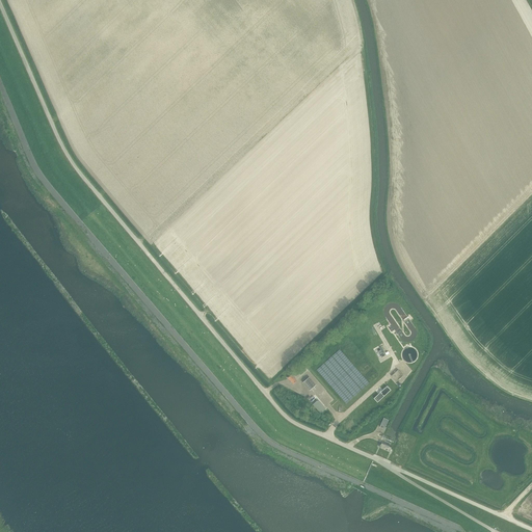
[(379,349),(386,361),(394,355),(392,352),(387,355),(382,348),(379,349)]
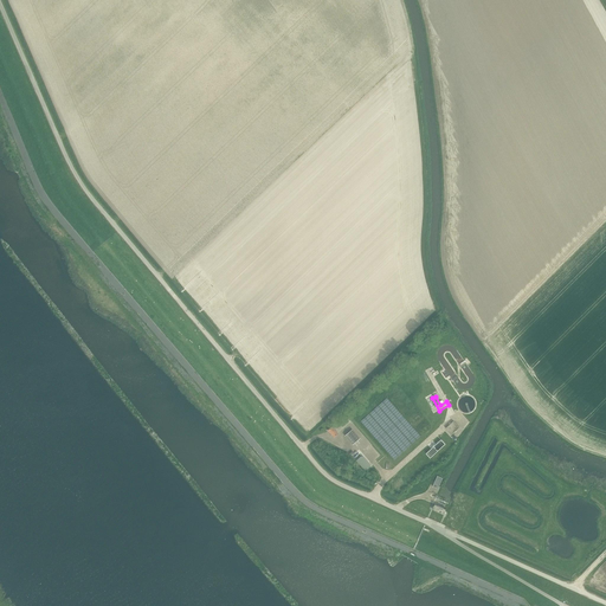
[(349,419),(347,417),(335,426),(337,429),(349,419)]
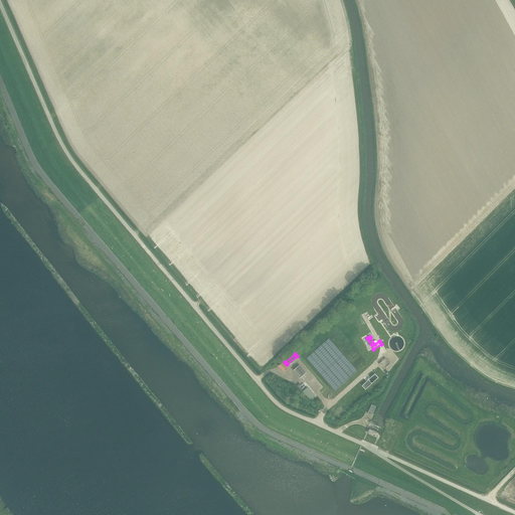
[(385,358),(378,364),(383,369),(390,363),(385,358)]
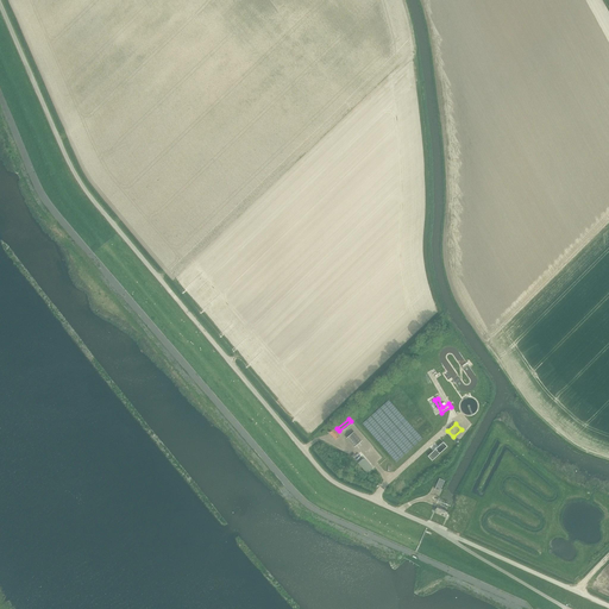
[(336,439),(338,437),(339,435),(333,429),(330,433),(336,439)]
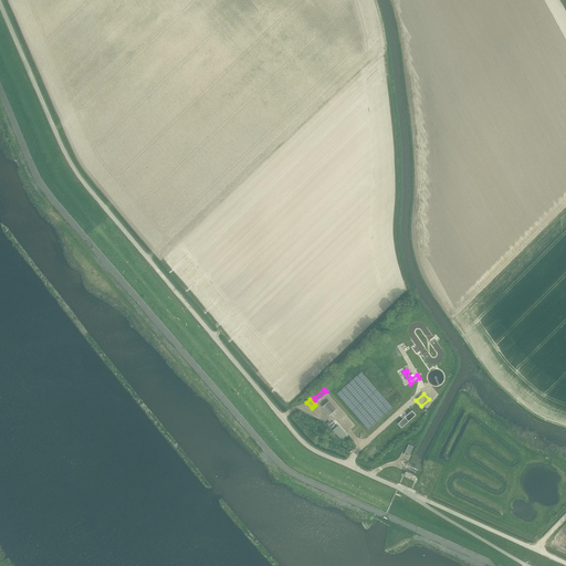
[(329,416),(336,409),(328,401),(322,407),(329,416)]
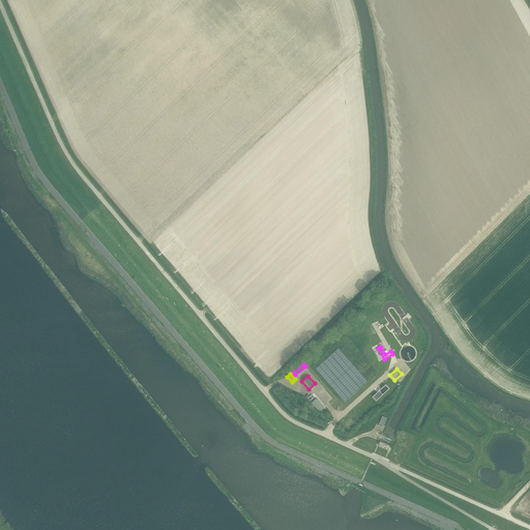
[(315,400),(311,403),(319,412),(324,407),(317,399),(315,400)]
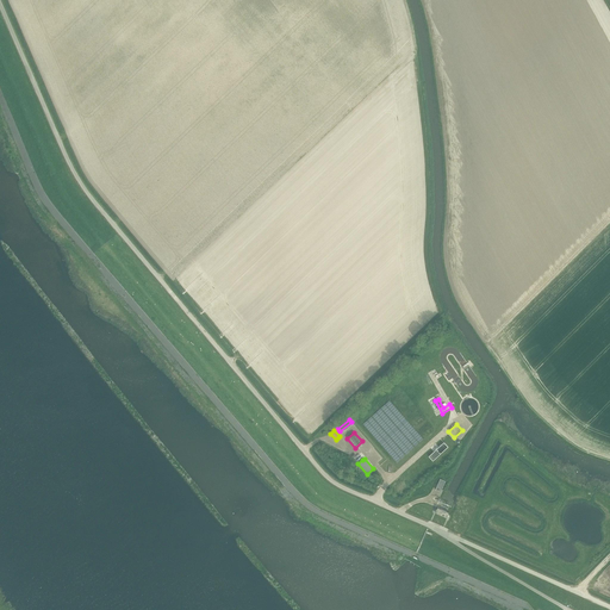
[(440,479),(435,490),(441,492),(446,481),(440,479)]
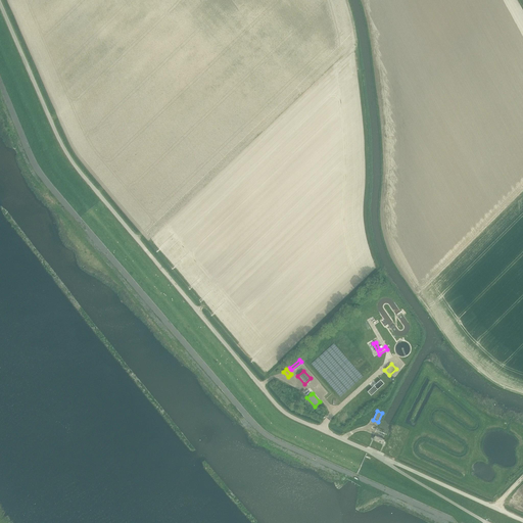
[(375,435),(373,439),(383,444),(385,440),(384,439),(380,437),(377,436),(375,435)]
